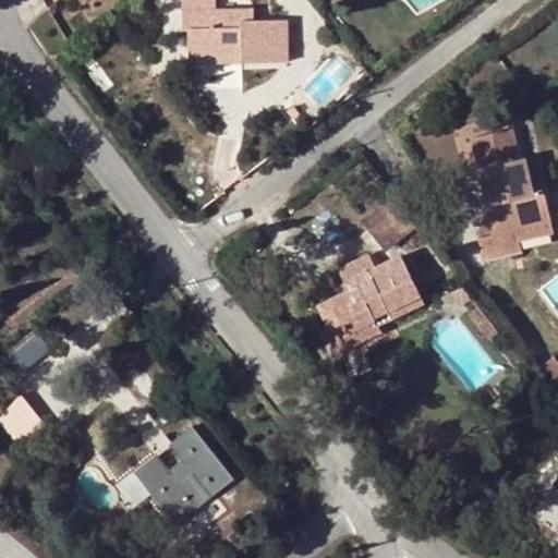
[(214,0),(181,0),(181,28),(187,28),(187,64),(201,64),(199,55),(241,55),(241,63),(288,62),(287,21),(252,22),(243,22),(243,14),(214,15),(215,9),(214,0)]
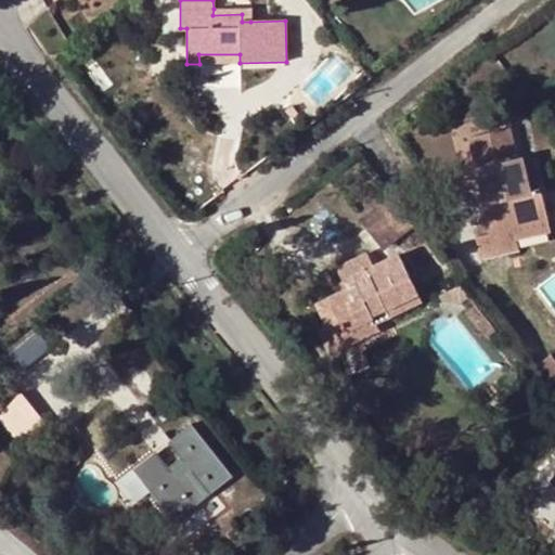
[(250,9),(214,9),(213,15),(242,14),(242,22),(250,22),(250,9)]
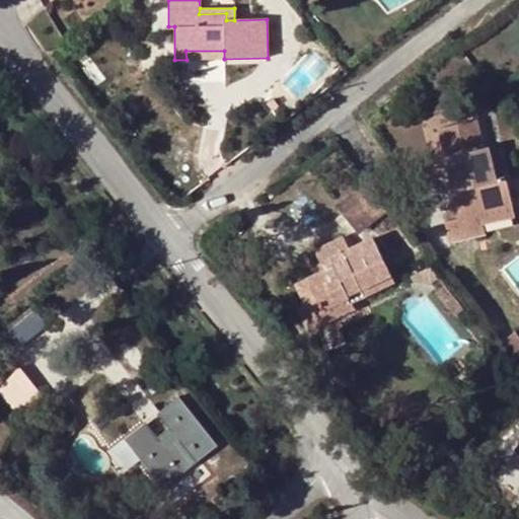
[(186,51),(187,60),(224,59),(224,51),(186,51)]
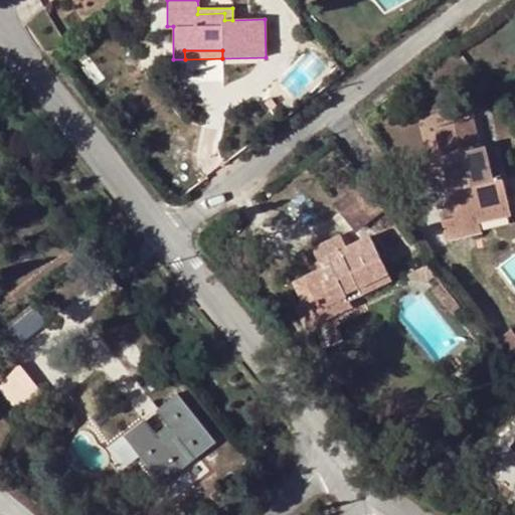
[(454,217),(442,220),(446,240),(481,233),(481,229),(478,220),(509,213),(501,183),(494,185),(486,154),(482,155),(473,119),(437,128),(451,190),(448,191),(454,217)]
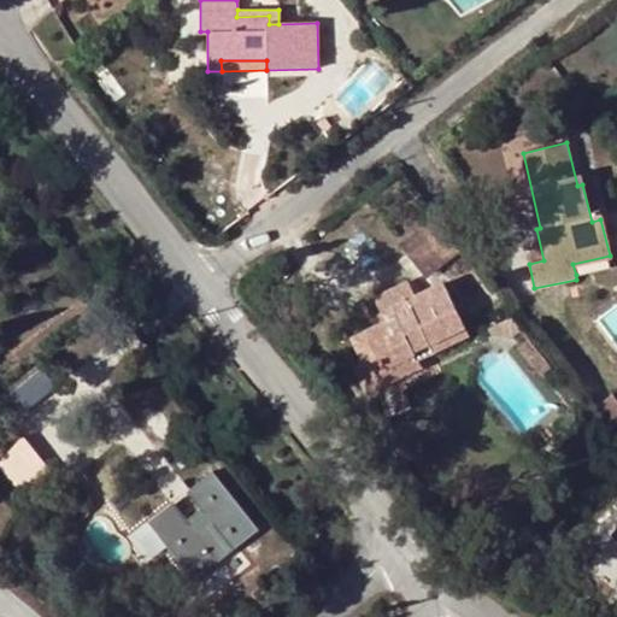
[(592,182),(582,184),(592,222),(600,219),(592,182)]
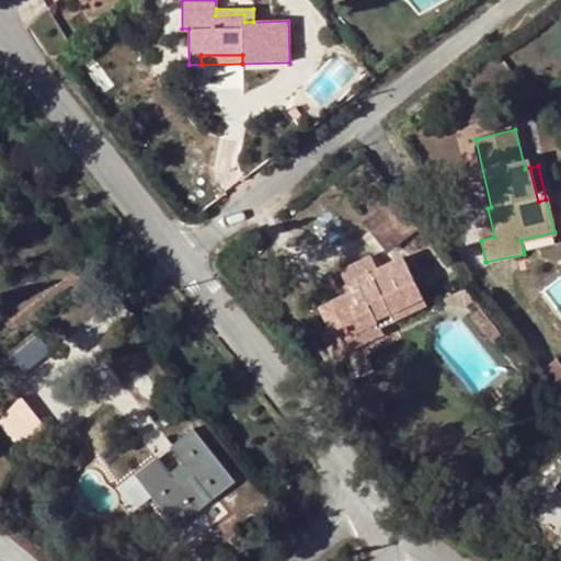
[(420,224),(397,196),(365,221),(388,249),(420,224)]
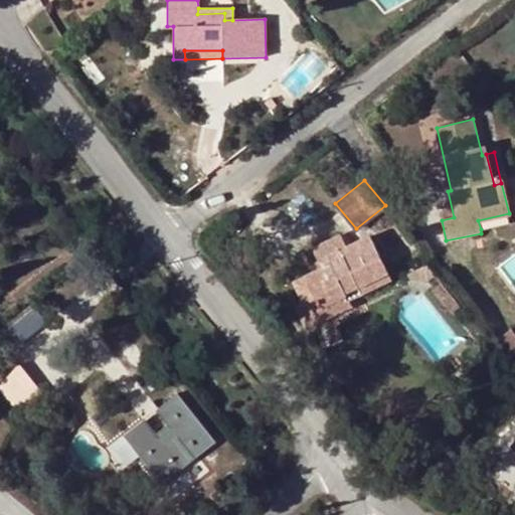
[(478,220),(481,229),(511,223),(509,213),(478,220)]
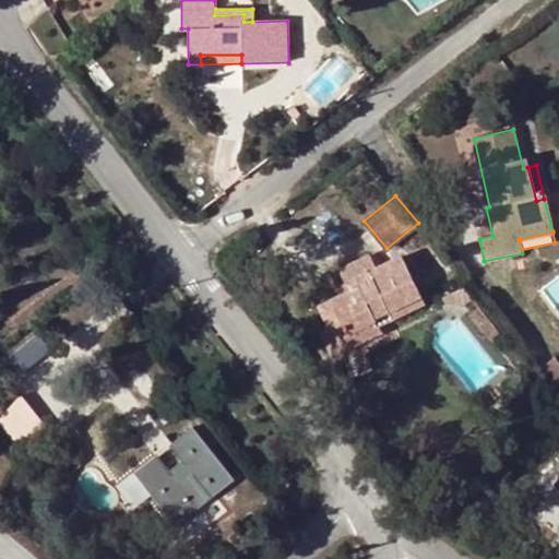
[(368,254),(339,268),(348,289),(316,305),(326,328),(320,332),(331,356),(380,332),(377,323),(423,302),(401,256),(375,269),(368,254)]
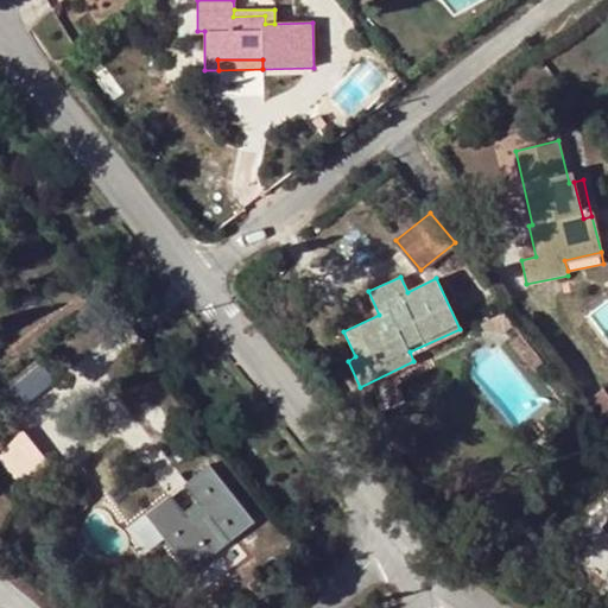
[(501,314),(488,320),(495,334),(512,327),(501,314)]
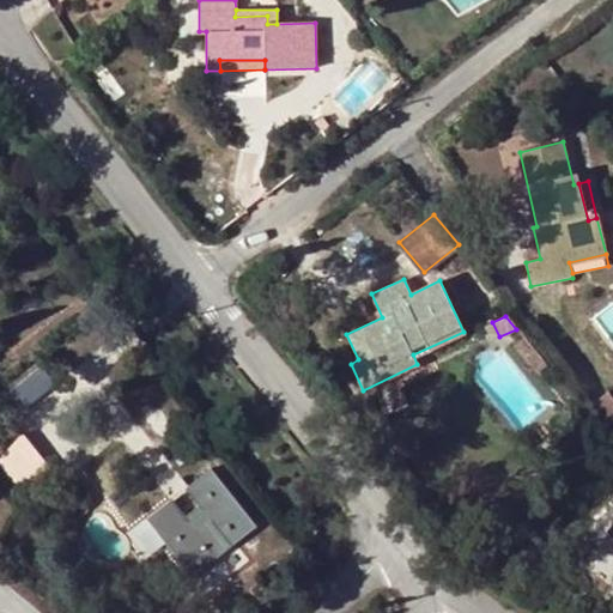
[(499,337),(492,322),(489,325),(487,329),(499,337)]
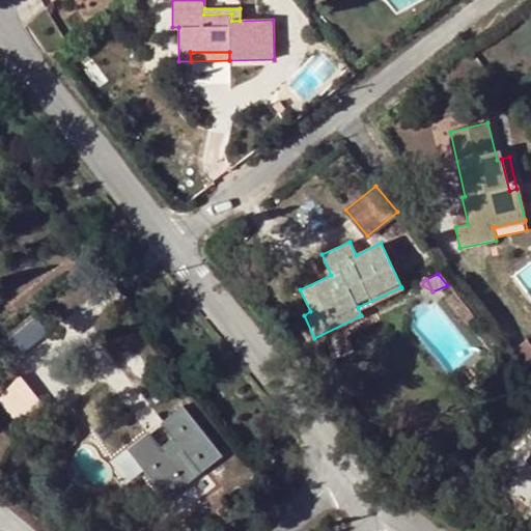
[(39,317),(7,338),(17,353),(49,332),(39,317)]
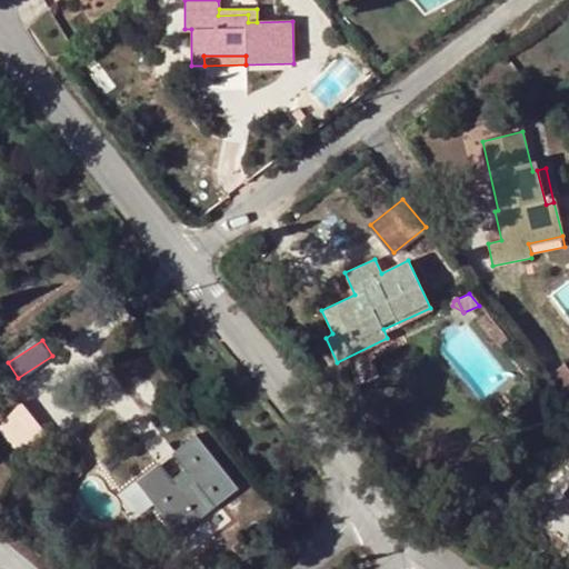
[(32,400),(65,373),(51,358),(19,385),(32,400)]
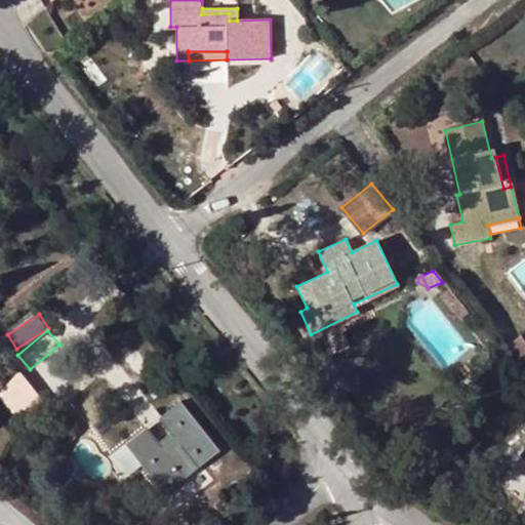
[(21,371),(0,388),(0,391),(24,421),(46,404),(21,371)]
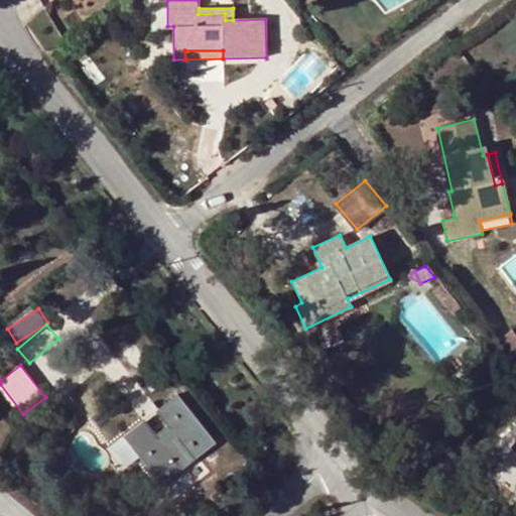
[(161,485),(216,442),(177,393),(156,410),(172,429),(159,440),(143,420),(123,436),(161,485)]
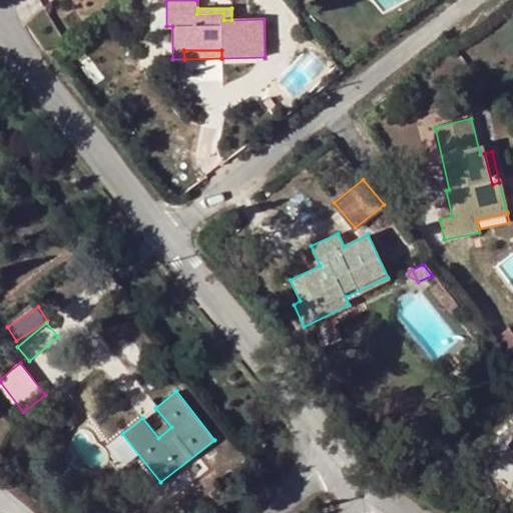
[(60,447),(63,437),(52,433),(48,444),(60,447)]
